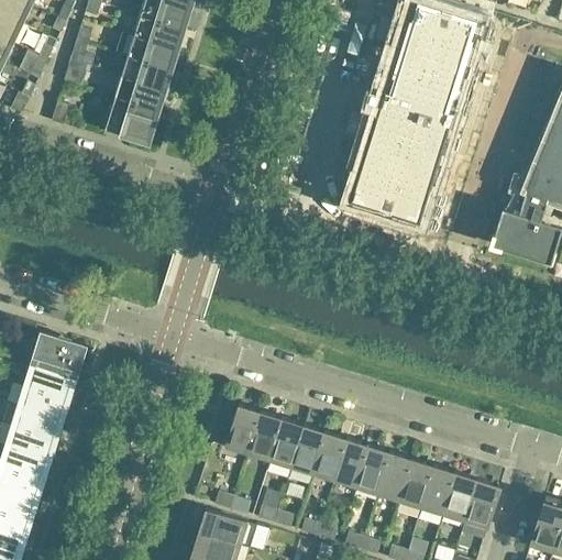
[(0,15),(20,25),(29,7),(15,0),(0,0),(0,15)]
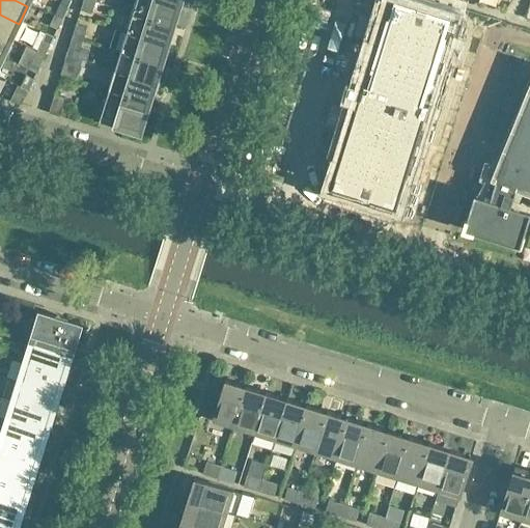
[(172,29),(177,10),(145,0),(135,0),(131,17),(172,29)]
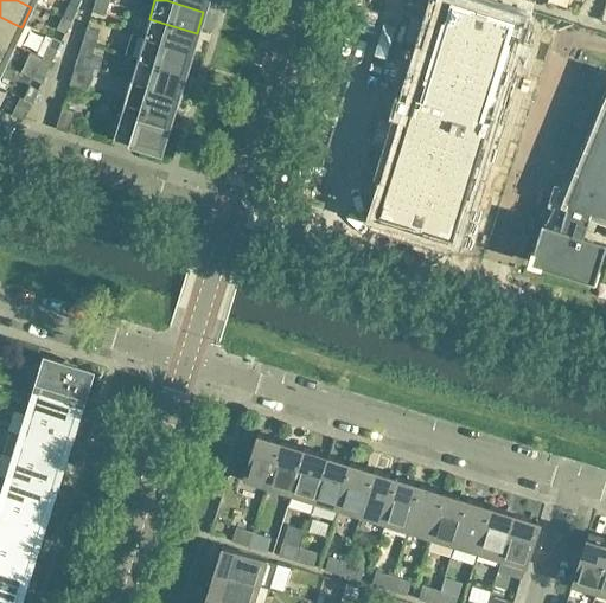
[(166,0),(203,12),(206,0),(166,0)]
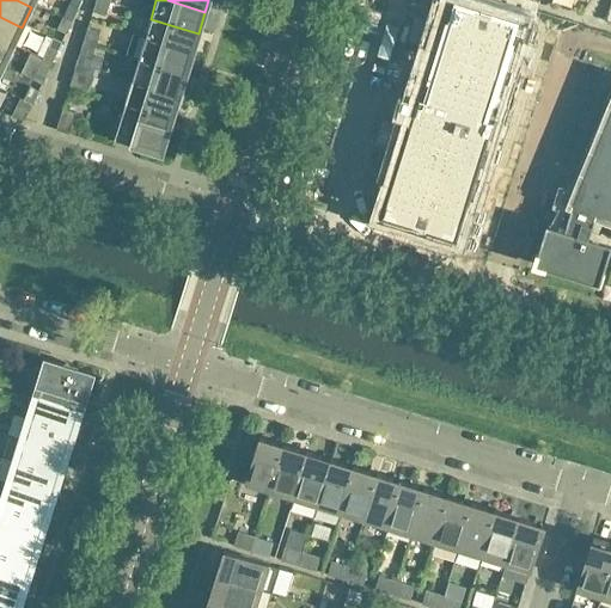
[(452,0),(446,0),(379,217),(456,241),(524,23),(452,0)]
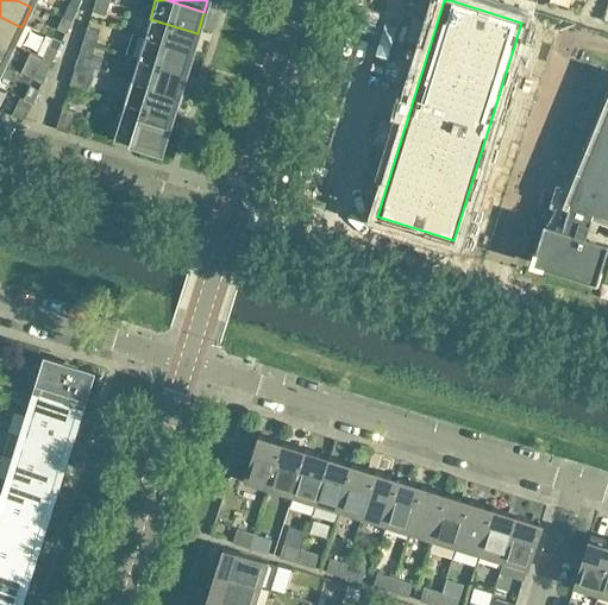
[(102,19),(107,5),(94,1),(91,16),(102,19)]
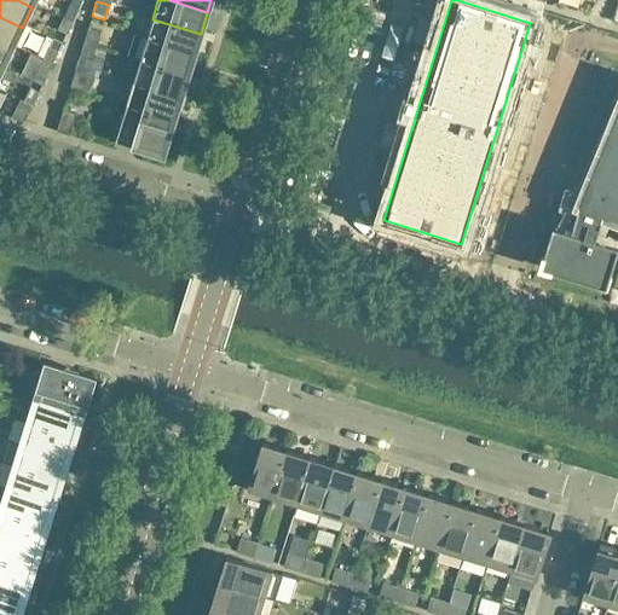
[(68,9),(62,21),(70,25),(76,12),(68,9)]
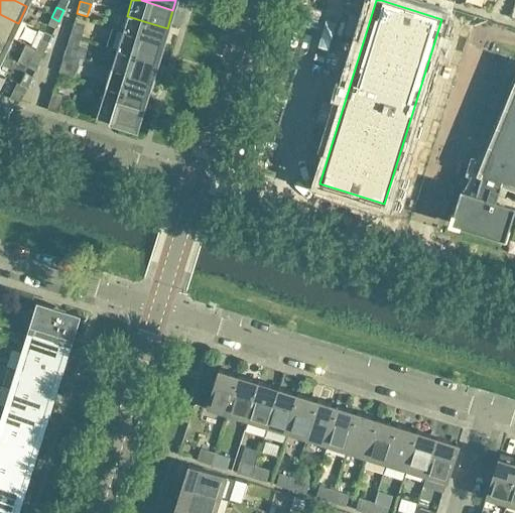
[(0,35),(10,40),(18,23),(0,14),(0,35)]
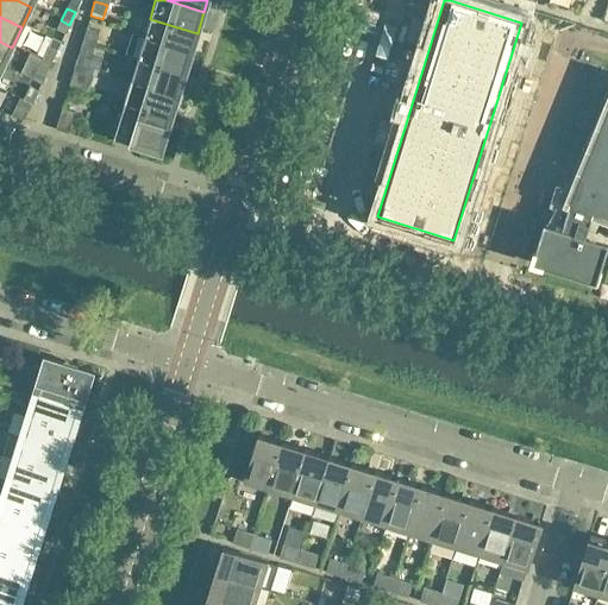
[(190,55),(198,33),(150,19),(143,41),(190,55)]
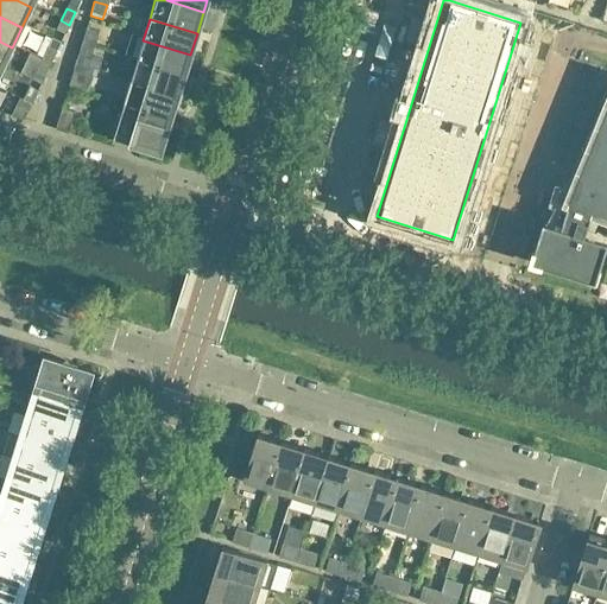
[(63,37),(69,25),(61,20),(55,33),(63,37)]
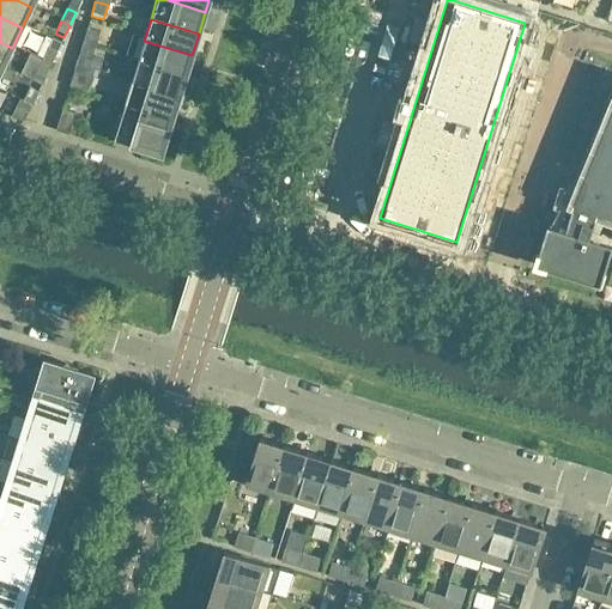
[(86,31),(82,46),(95,49),(98,35),(86,31)]
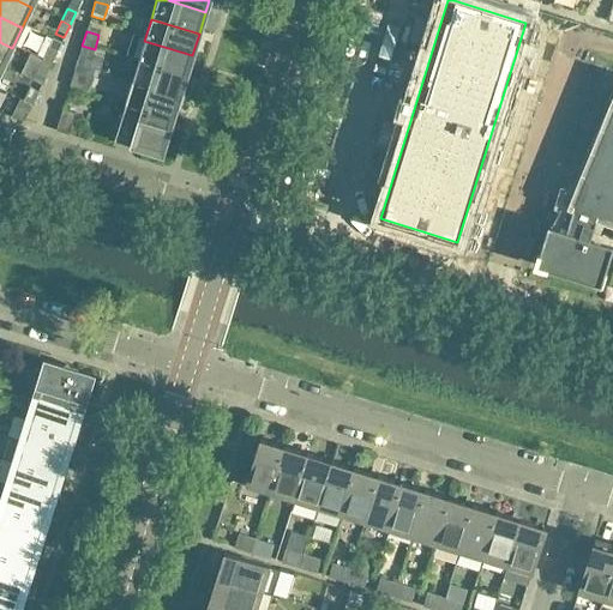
[(192,55),(144,41),(131,37),(124,59),(137,62),(185,78),(192,55)]
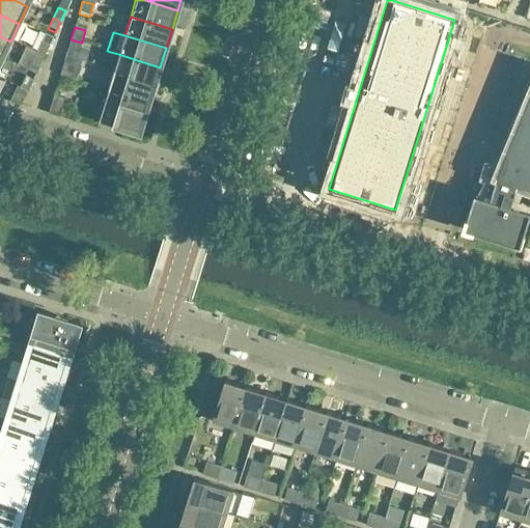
[(0,59),(1,60),(10,42),(0,36),(0,59)]
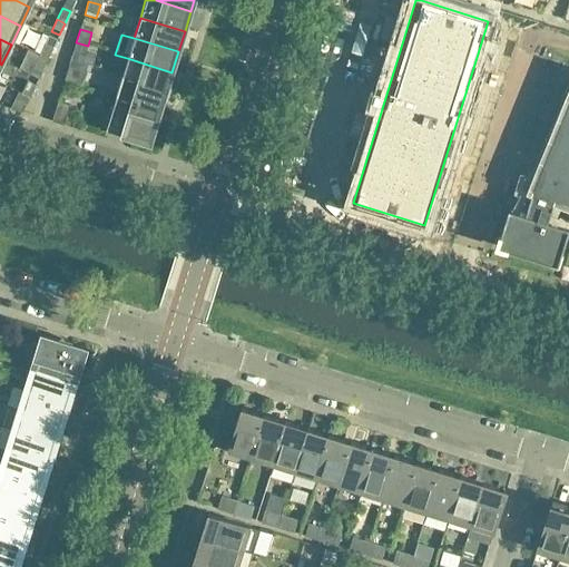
[(84,59),(88,46),(76,42),(71,56),(84,59)]
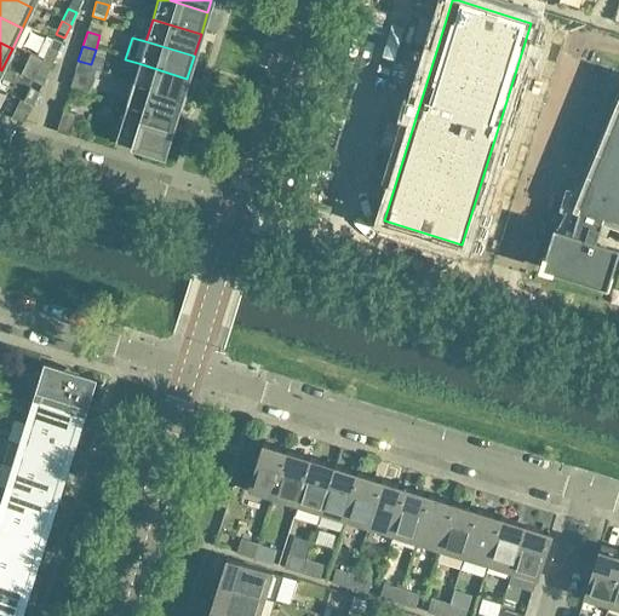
[(47,51),(41,63),(51,68),(57,56),(47,51)]
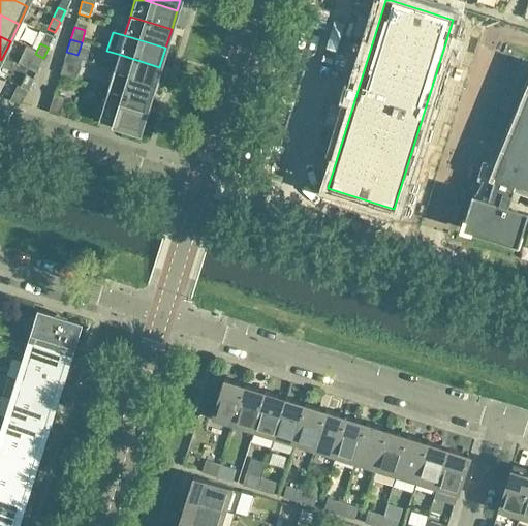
[(38,68),(43,58),(35,54),(30,64),(38,68)]
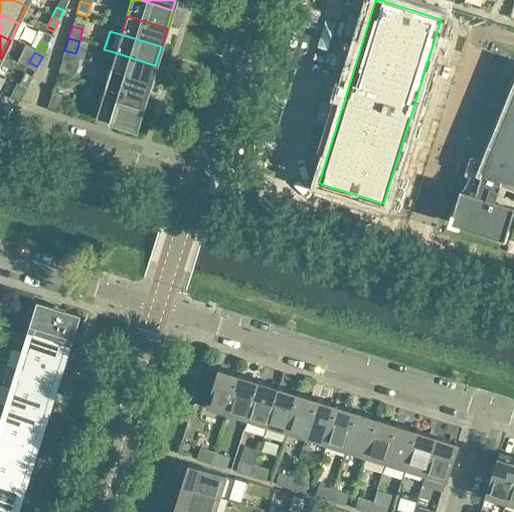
[(150,83),(155,65),(115,52),(110,71),(150,83)]
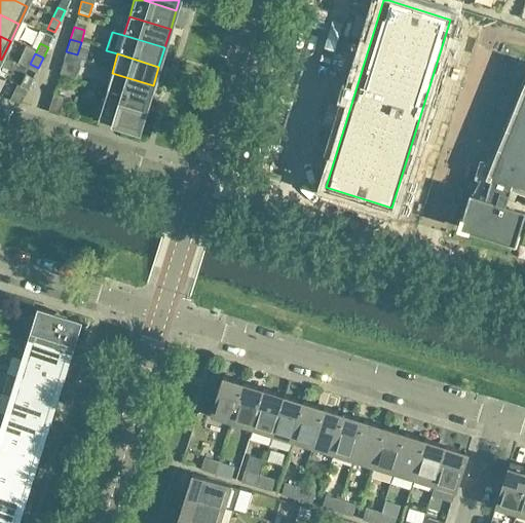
[(62,64),(59,77),(69,80),(73,68),(62,64)]
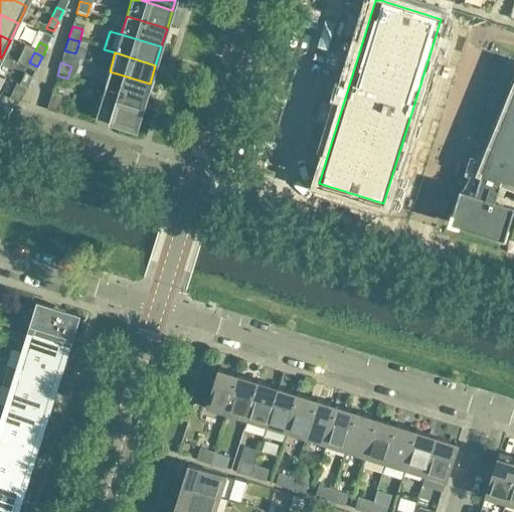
[(144,102),(150,83),(110,71),(104,90),(144,102)]
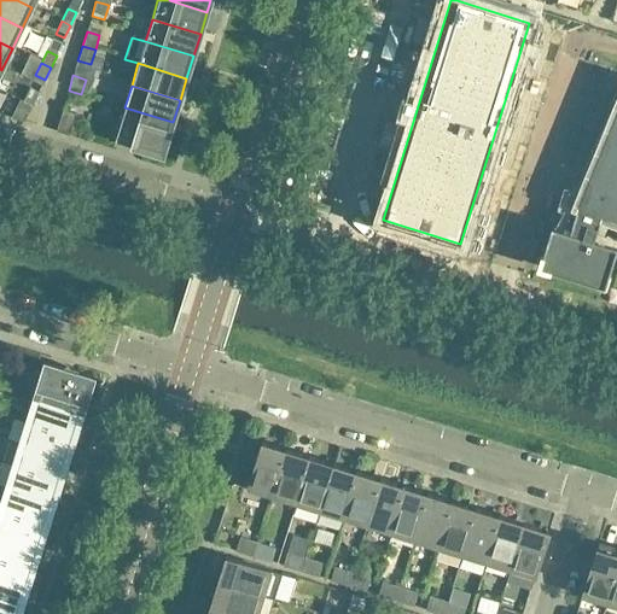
[(28,92),(22,105),(30,109),(36,97),(28,92)]
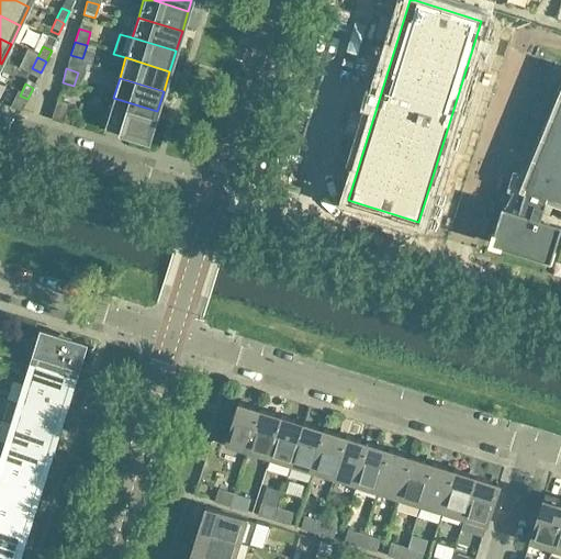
[(147,144),(157,111),(113,98),(103,131),(147,144)]
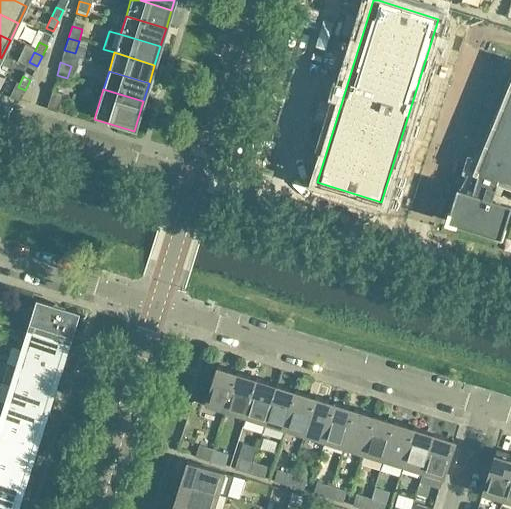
[(510,186),(510,89),(477,172),(477,173),(470,195),(455,190),(445,224),(485,237),(485,238),(486,239),(487,236),(499,240),(502,232),(504,233),(504,231),(503,231),(510,207),(490,201),(498,181),(510,186)]
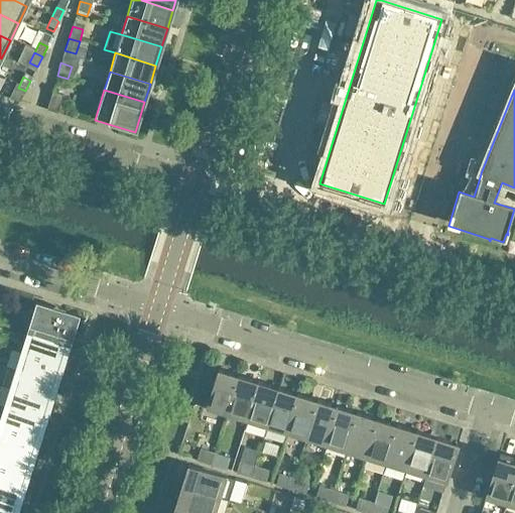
[(12,93),(8,101),(19,105),(22,98),(12,93)]
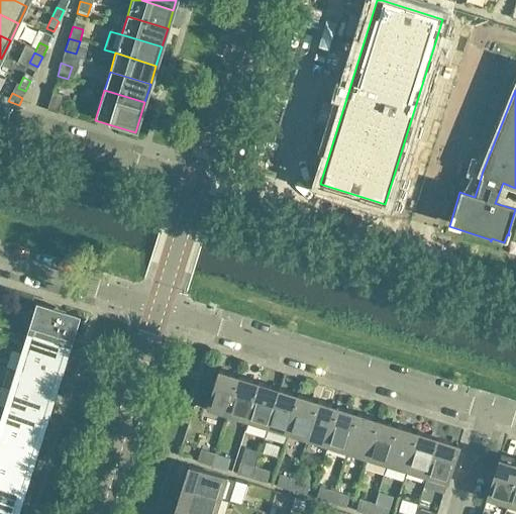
[(52,95),(45,113),(57,116),(63,99),(52,95)]
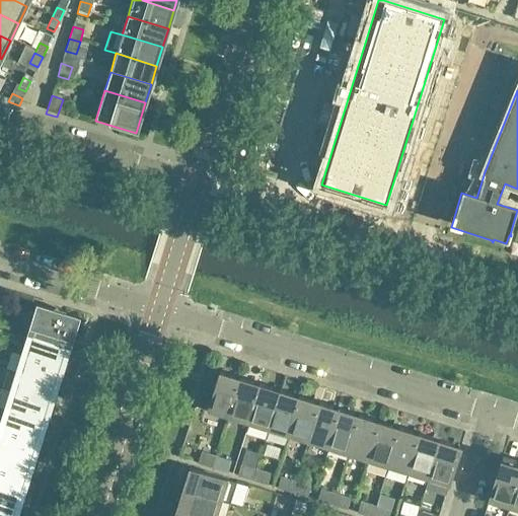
[(68,351),(77,321),(37,308),(27,339),(68,351)]
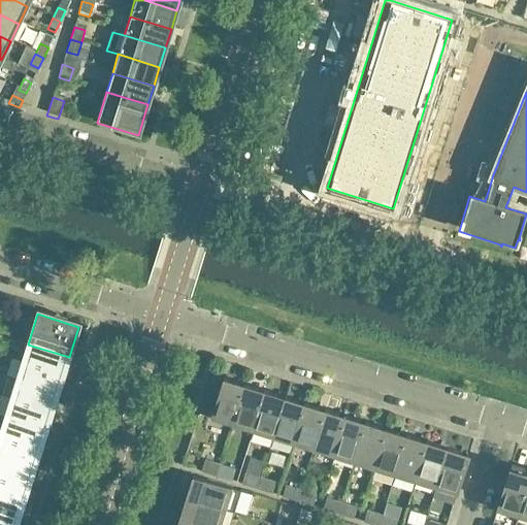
[(63,376),(69,357),(28,345),(22,363),(63,376)]
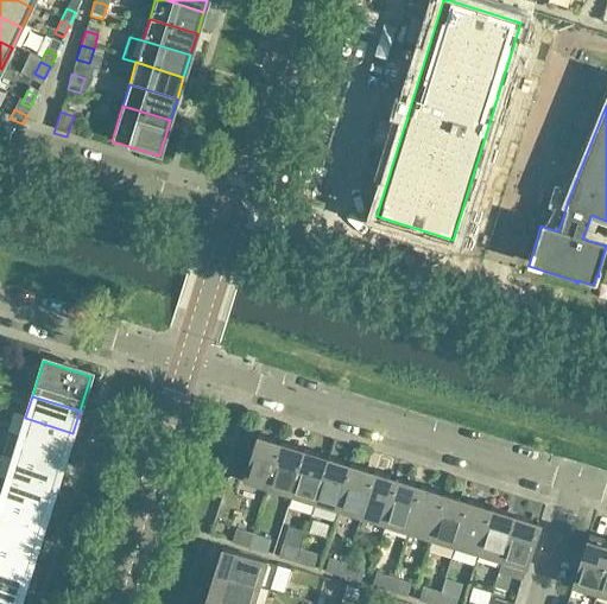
[(65,455),(73,433),(25,418),(18,440),(65,455)]
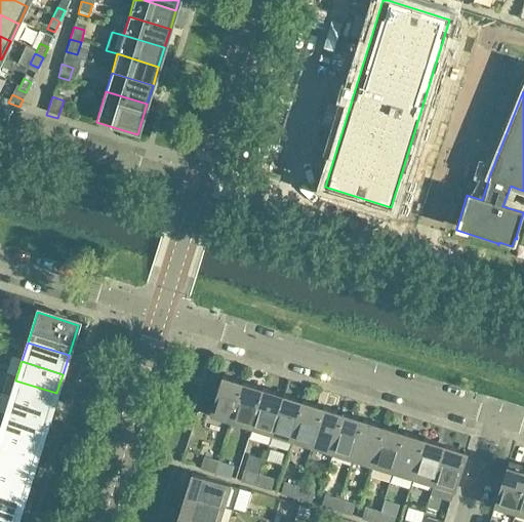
[(230,425),(242,386),(222,379),(209,418),(230,425)]
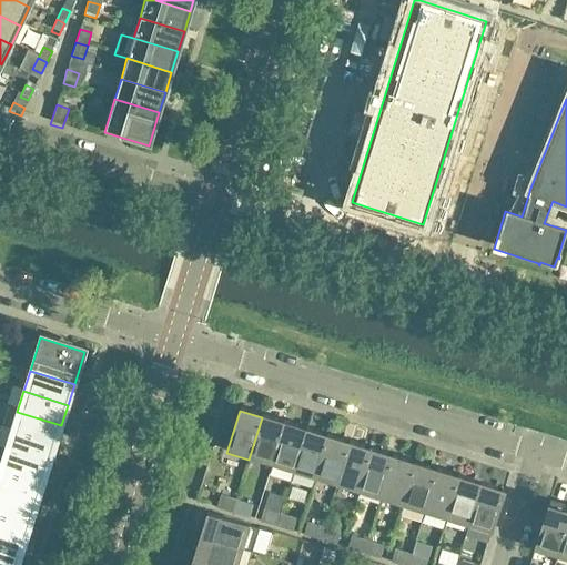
[(54,445),(61,425),(17,412),(11,432),(54,445)]
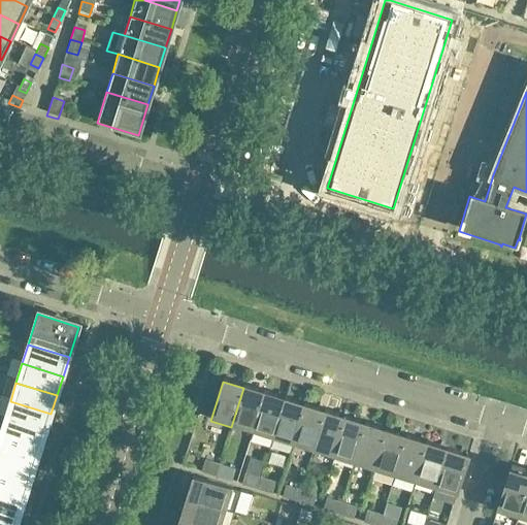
[(252,433),(264,394),(243,388),(231,427),(252,433)]
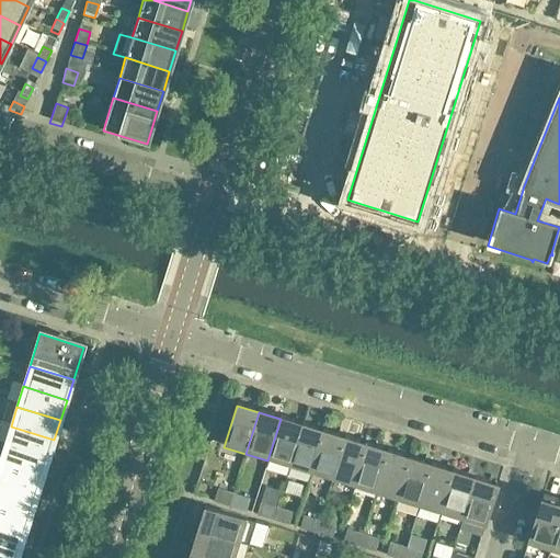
[(288,467),(301,425),(281,419),(267,460),(288,467)]
